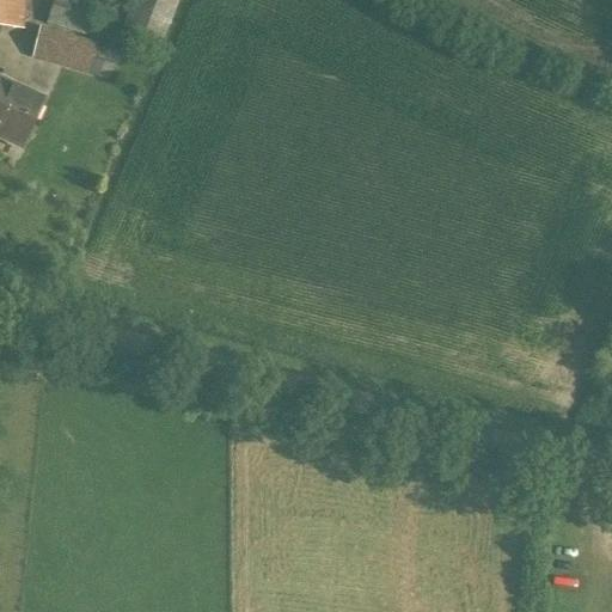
[(0,0),(0,26),(23,29),(24,0),(0,0)]
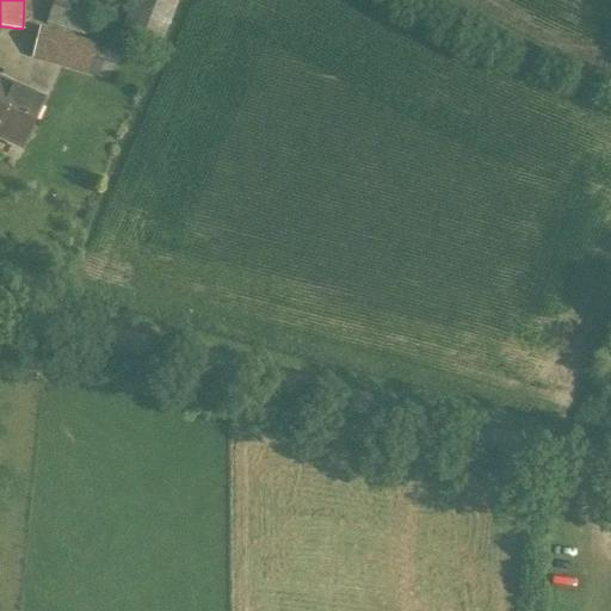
[(53,0),(47,24),(87,36),(94,10),(61,0),(53,0)]
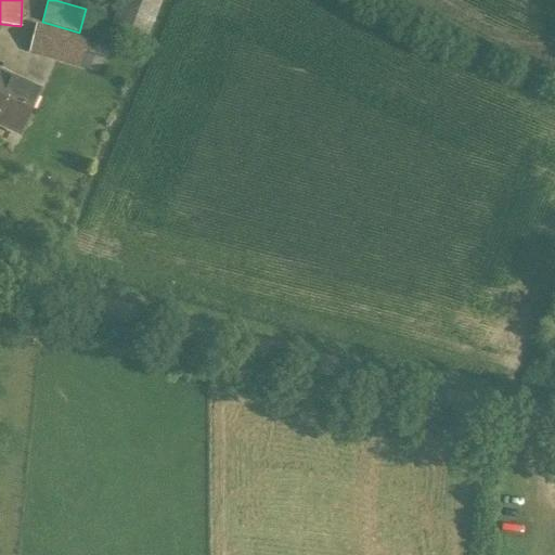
[(163,0),(120,0),(107,33),(144,48),(163,0)]
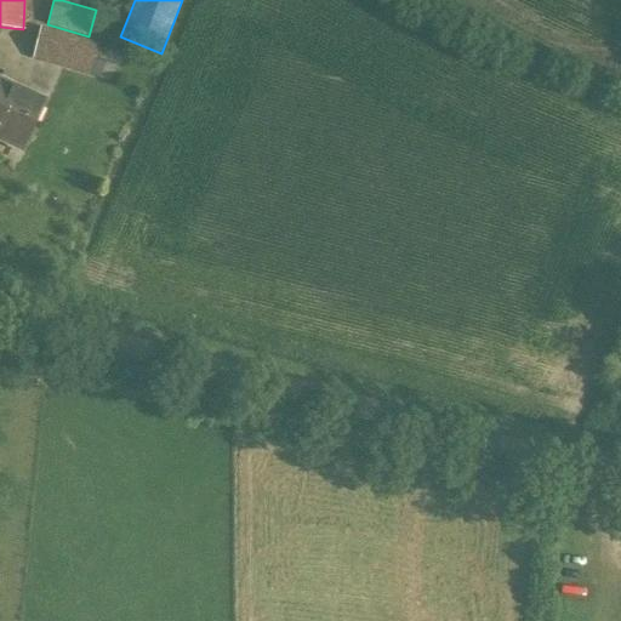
[(41,27),(32,60),(113,83),(123,50),(41,27)]
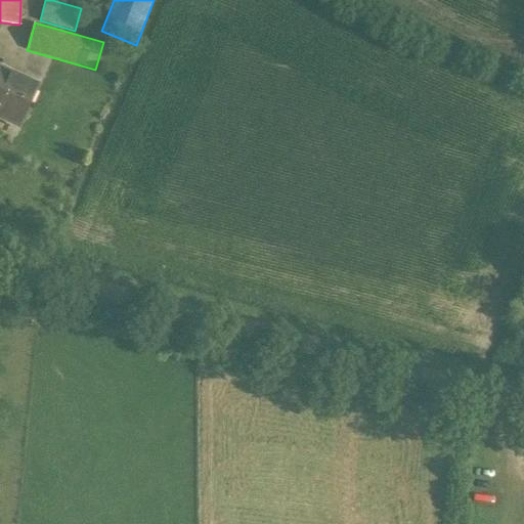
[(0,67),(0,118),(18,127),(38,85),(0,67)]
